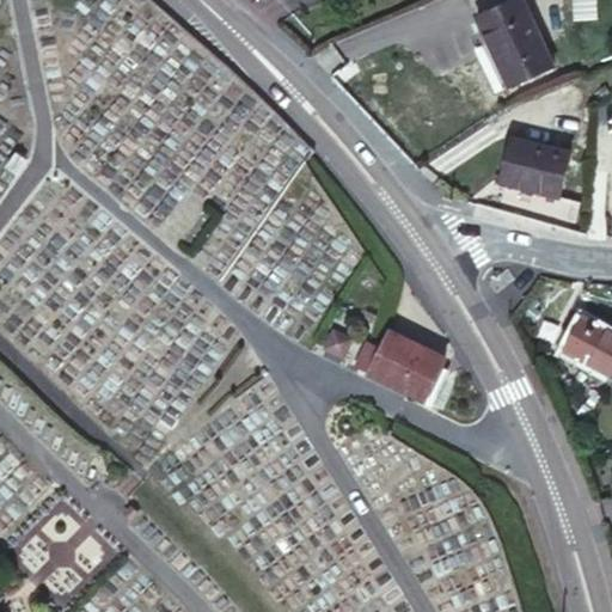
[(546,66),(516,0),(505,0),(473,14),(506,84),(546,66)]
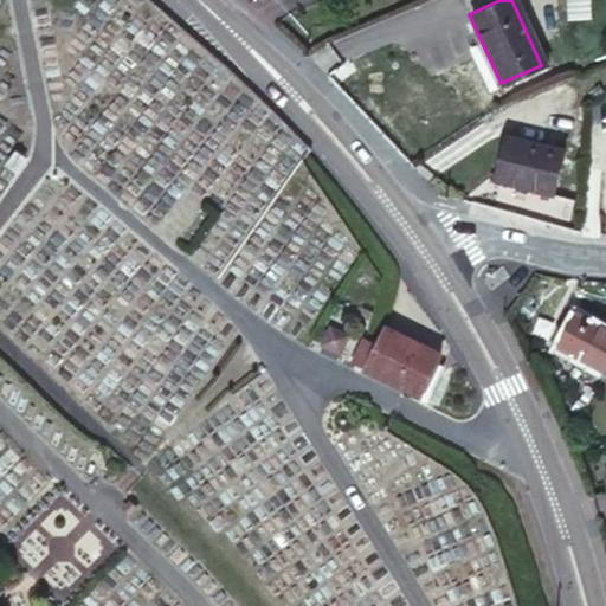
[(592,19),(591,0),(568,0),(569,21),(592,19)]
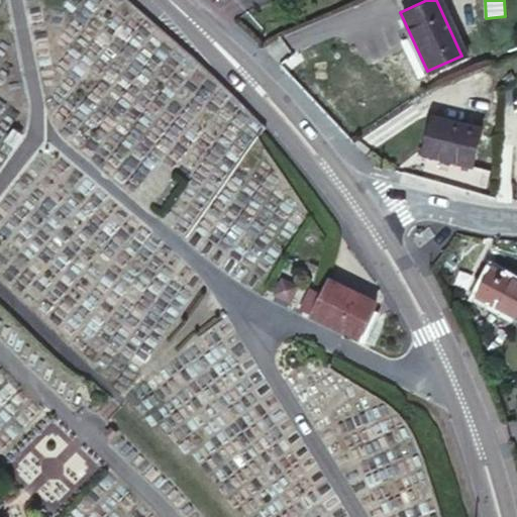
[(482,128),(432,116),(423,158),(473,169),(482,128)]
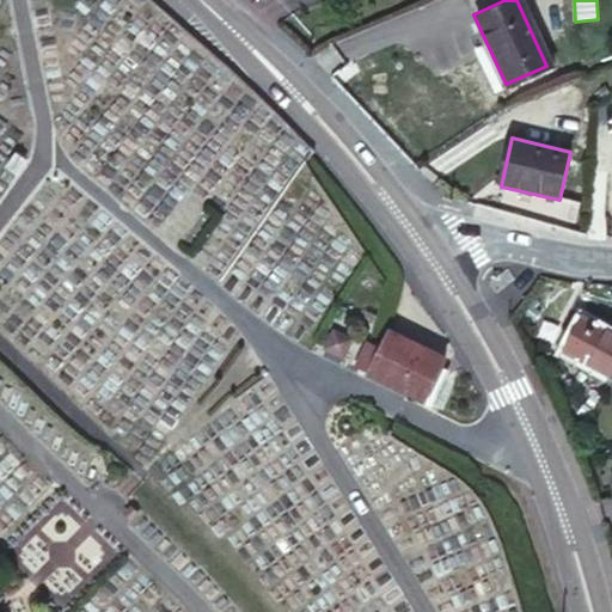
[(607,375),(611,367),(611,335),(577,317),(560,350),(607,377),(607,375)]
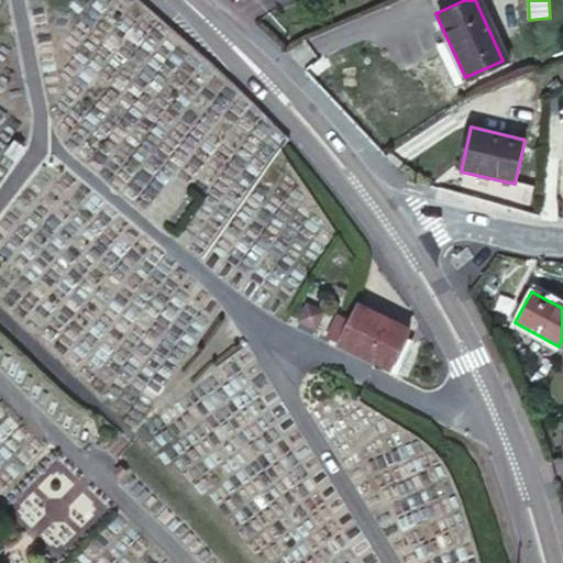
[(411,330),(360,305),(342,343),(394,367),(411,330)]
